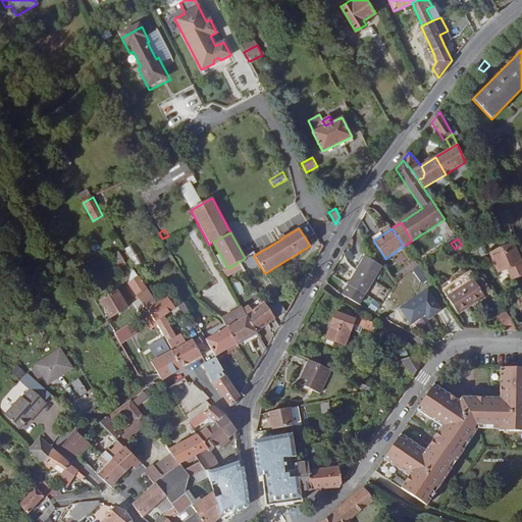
[(521,273),(521,265),(513,245),(491,254),(499,271),(506,268),(509,270),(512,278),(521,273)]
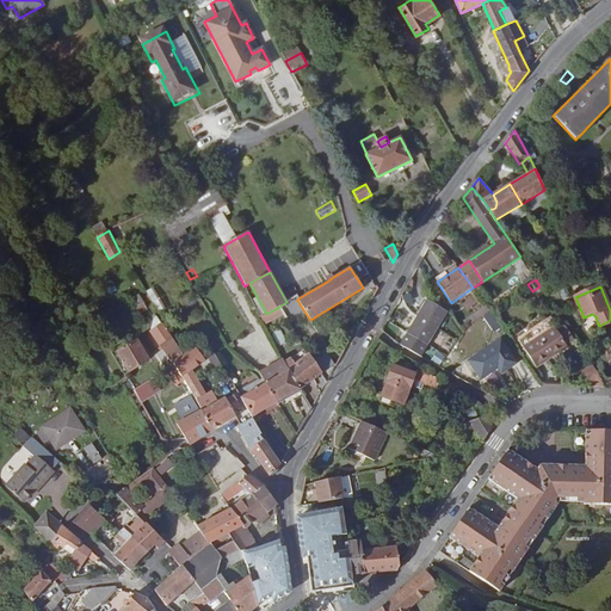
[(166,309),(154,288),(147,291),(159,313),(166,309)]
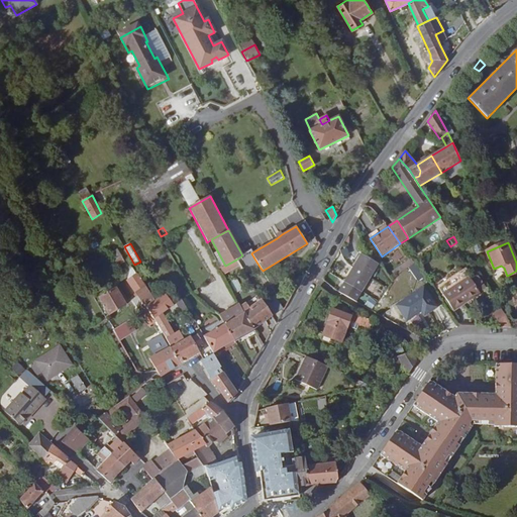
[(394,251),(399,261),(406,256),(401,247),(394,251)]
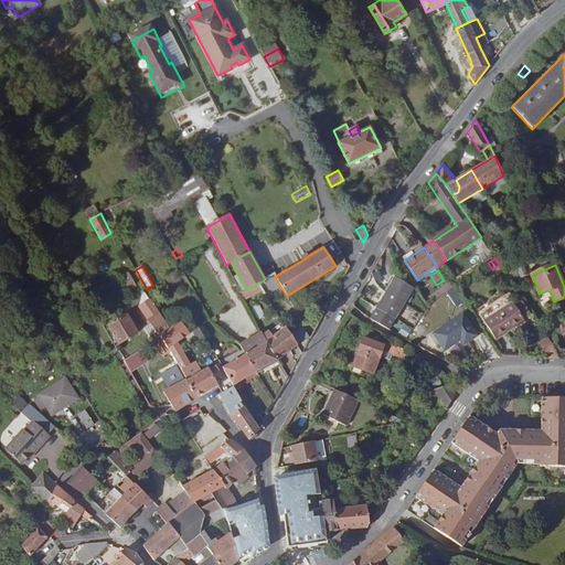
[(137,286),(129,273),(120,277),(129,291),(137,286)]
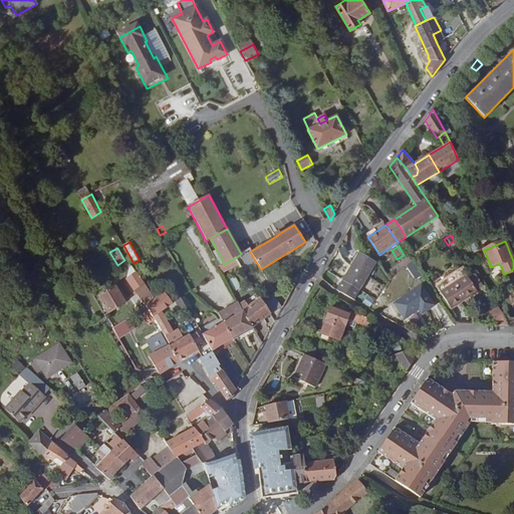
[(258,265),(250,252),(251,251),(250,248),(241,254),(235,258),(244,273),(258,265)]
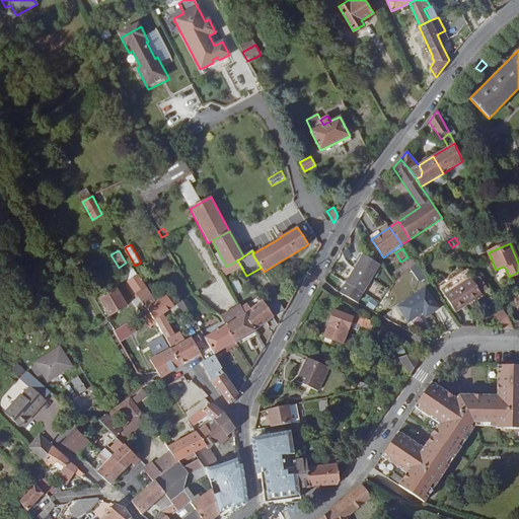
[(363,293),(379,266),(362,255),(346,283),(363,293)]
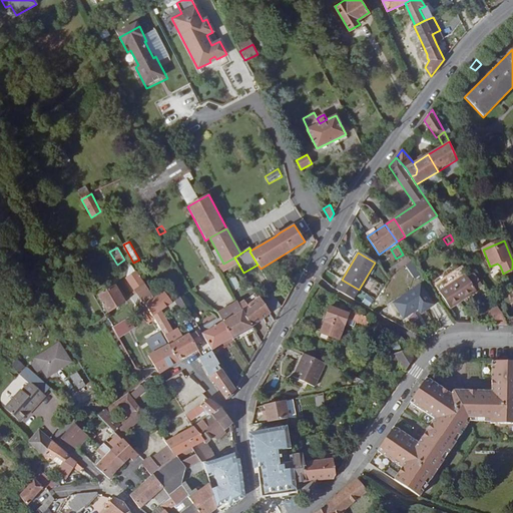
[(405,266),(410,262),(408,258),(389,270),(392,275),(405,266)]
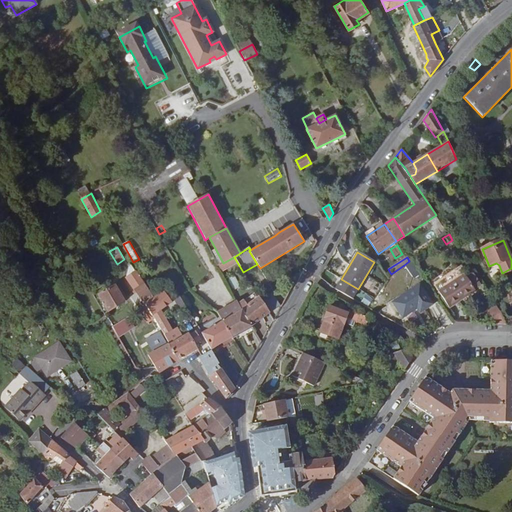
[(420,274),(410,260),(409,261),(404,265),(414,278),(420,274)]
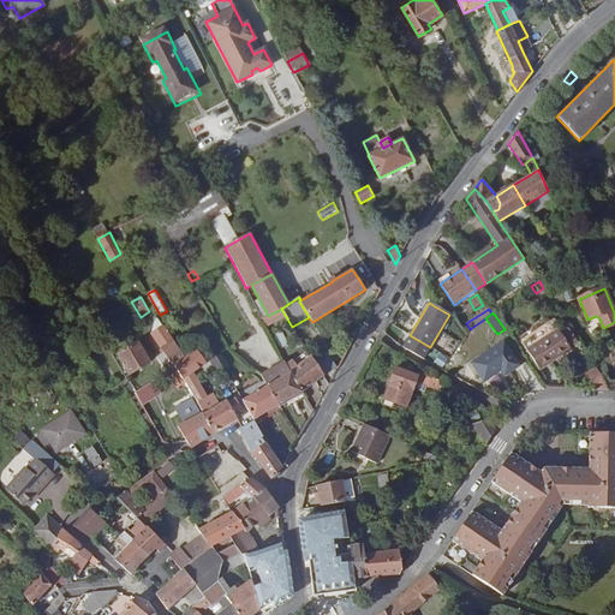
[(162,326),(157,318),(154,321),(153,333),(162,326)]
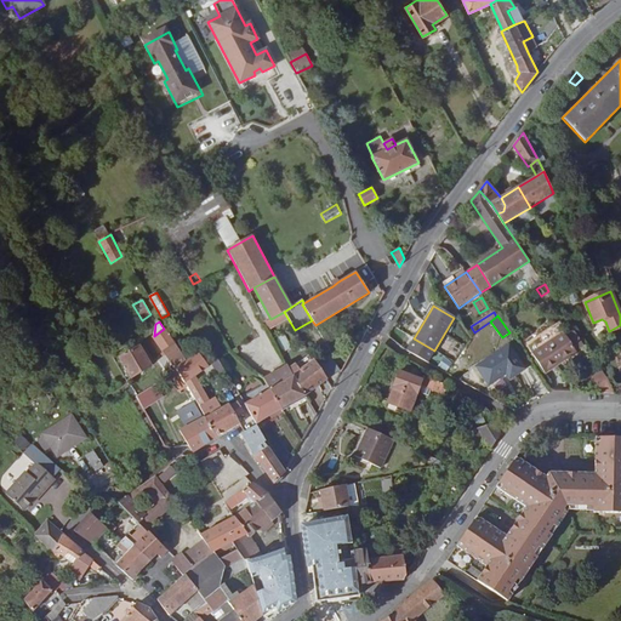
[(183,357),(164,329),(154,336),(153,337),(165,355),(158,360),(165,370),(171,365),(183,357)]
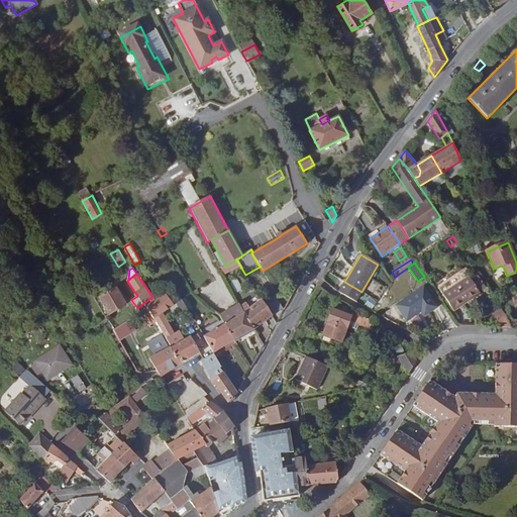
[(486,288),(478,276),(471,280),(480,292),(486,288)]
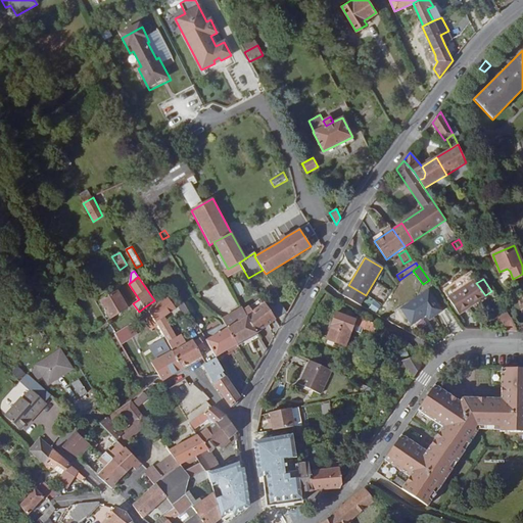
[(459,315),(486,296),(485,295),(476,283),(475,280),(447,297),(459,315)]
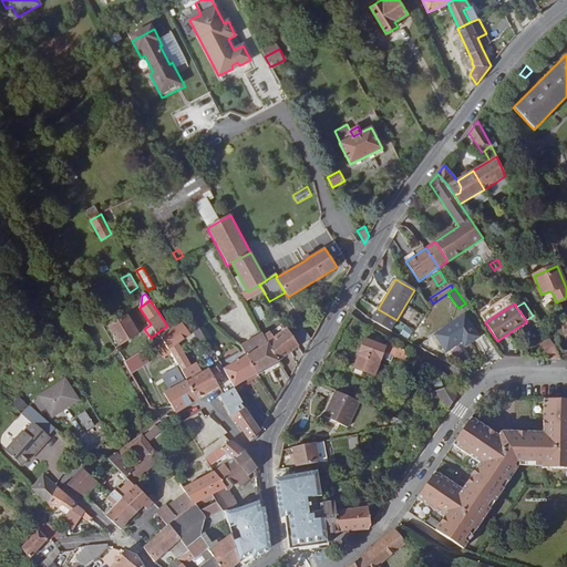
[(259,305),(251,308),(258,320),(265,317),(259,305)]
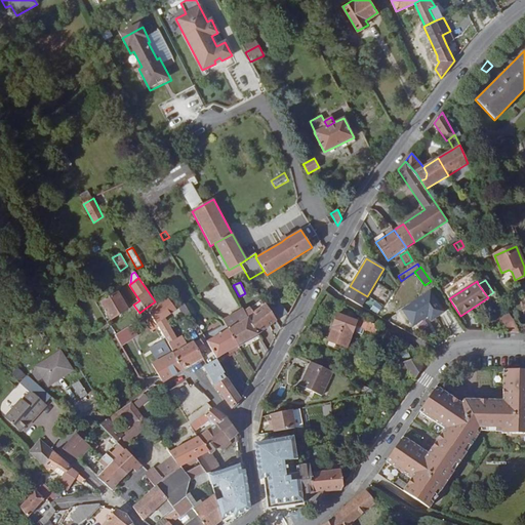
[(367,296),(350,286),(345,296),(361,306),(367,296)]
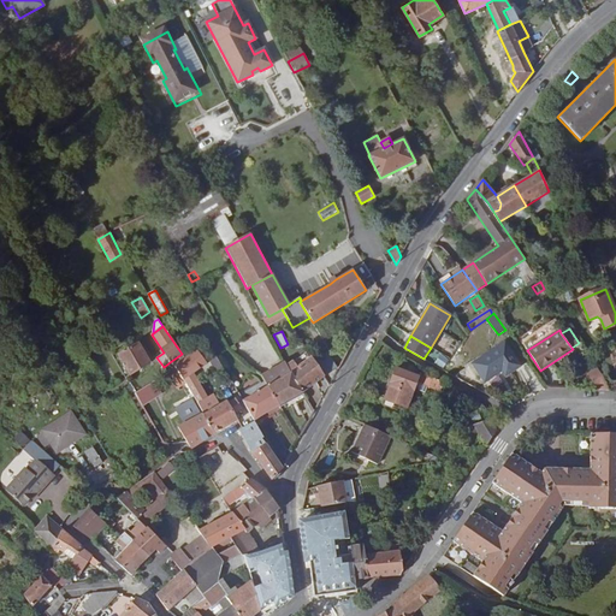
[(505,375),(520,366),(504,343),(473,363),(485,381),(502,371),(505,375)]
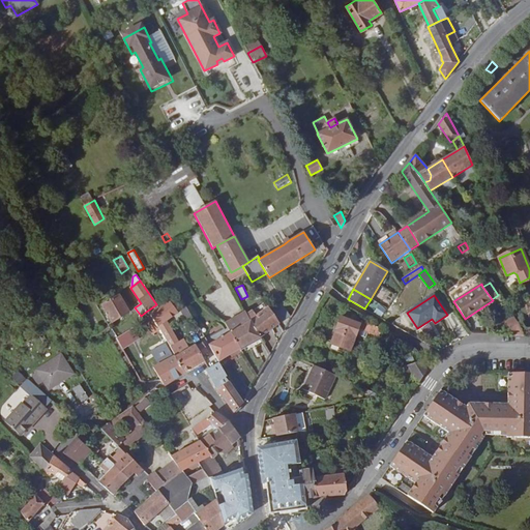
[(131,311),(125,300),(122,301),(119,296),(101,306),(112,323),(131,311)]
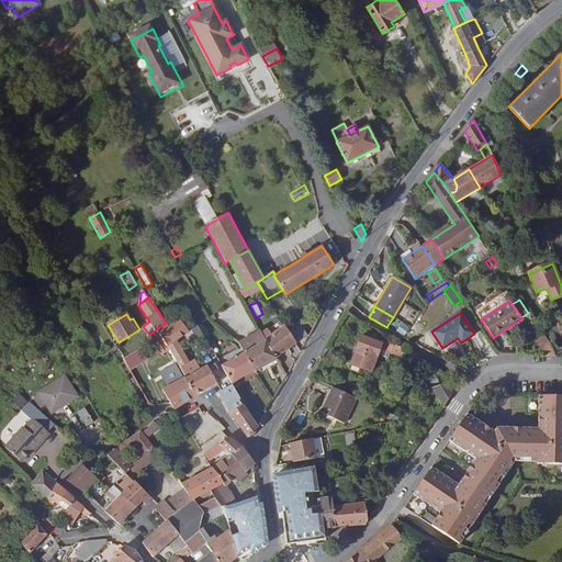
[(173,343),(189,333),(180,321),(169,327),(160,333),(170,350),(177,362),(184,359),(173,343)]
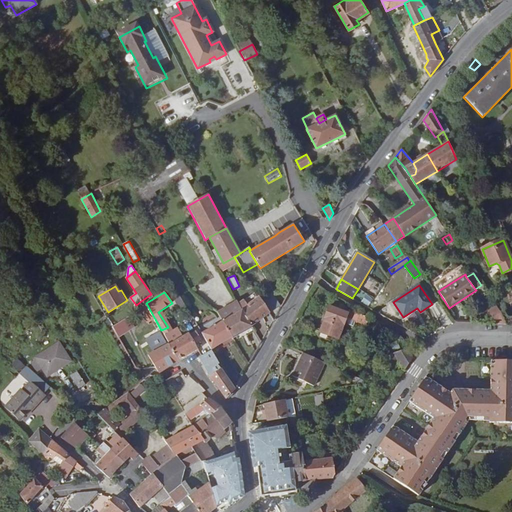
[(269,313),(259,297),(258,298),(255,293),(239,304),(242,310),(251,326),(269,313)]
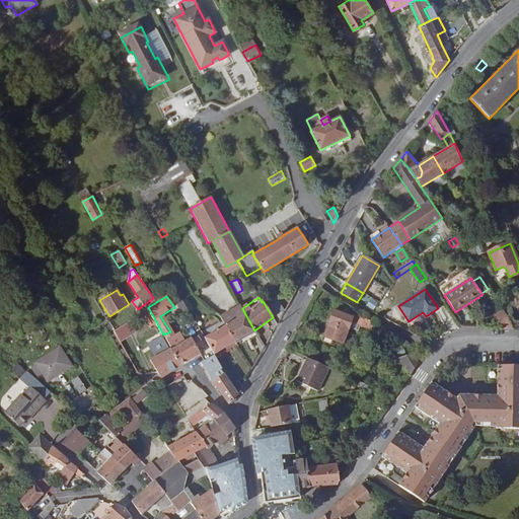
[(277,297),(270,302),(278,314),(285,309),(277,297)]
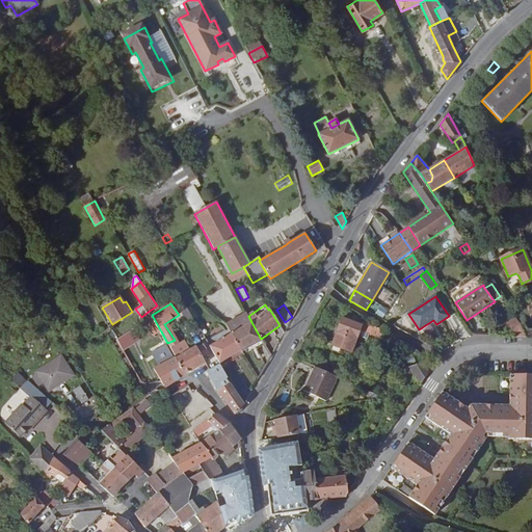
[(152,315),(160,310),(157,306),(147,313),(150,317),(152,315)]
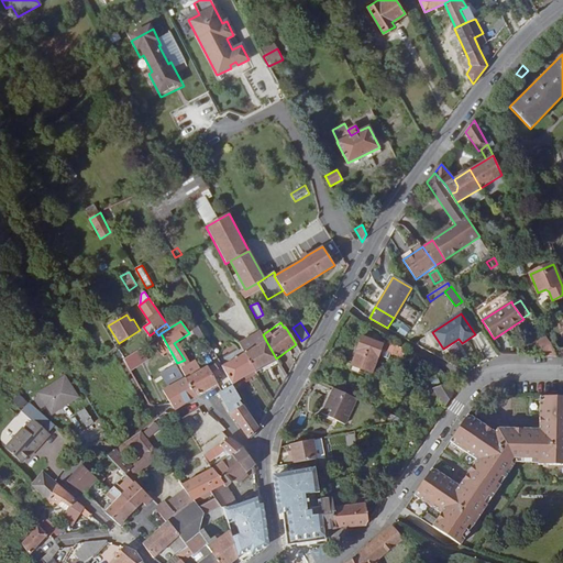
[(409,337),(412,327),(401,323),(398,333),(409,337)]
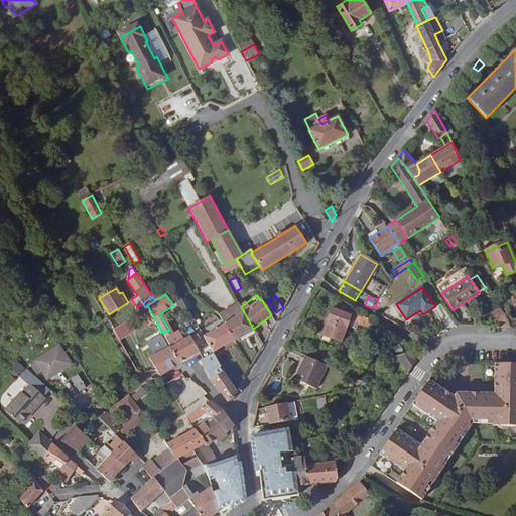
[(186,307),(180,298),(175,302),(180,311),(186,307)]
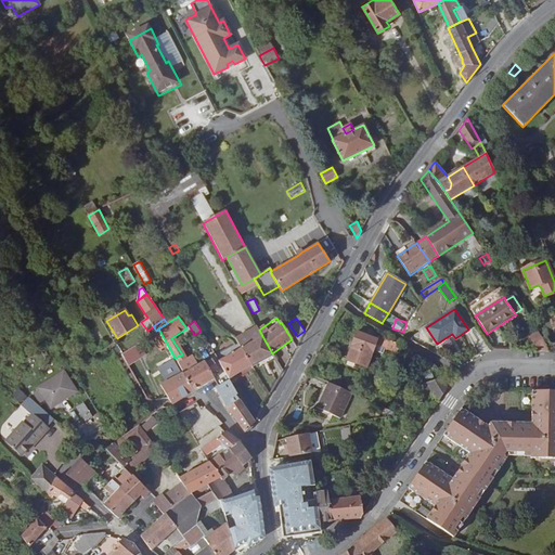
[(229,379),(272,353),(262,336),(259,330),(257,326),(235,339),(237,343),(241,348),(218,361),(229,379)]
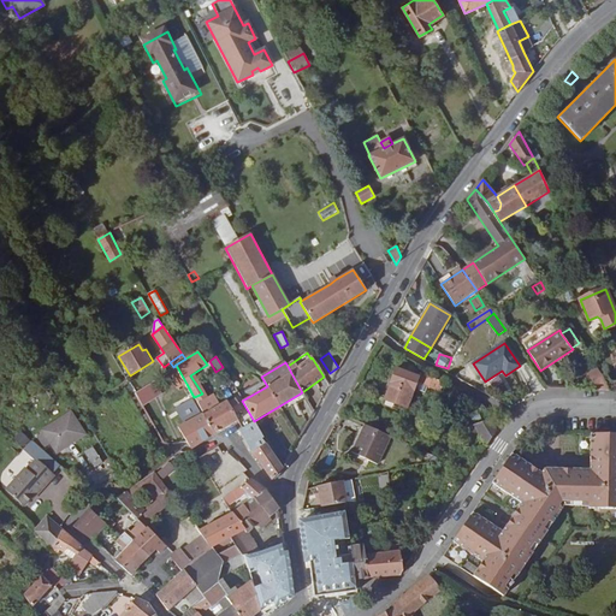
[(187,384),(176,365),(173,367),(165,372),(177,390),(187,384)]
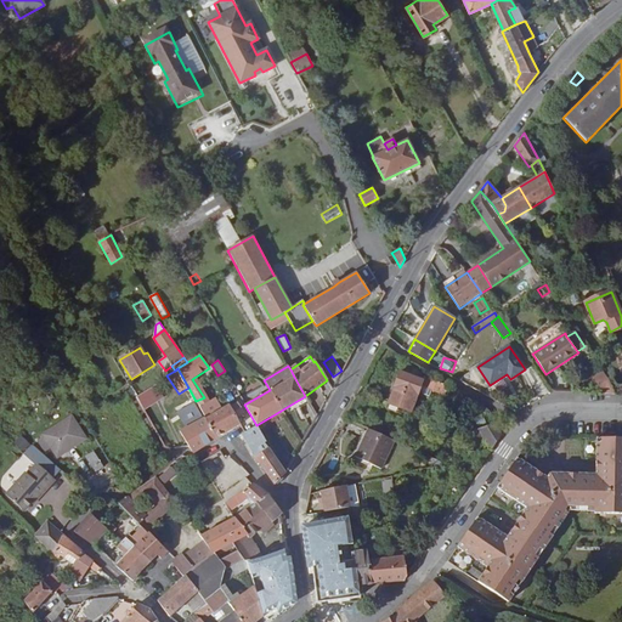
[(413,406),(420,385),(445,395),(448,386),(423,377),(422,380),(400,372),(390,400),(413,406)]
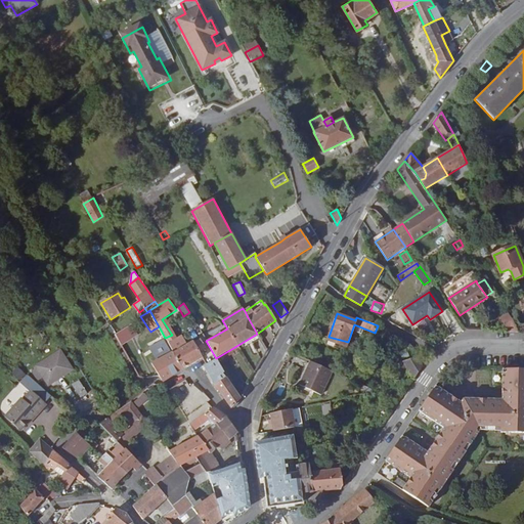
[(519,332),(509,315),(501,320),(508,331),(519,332)]
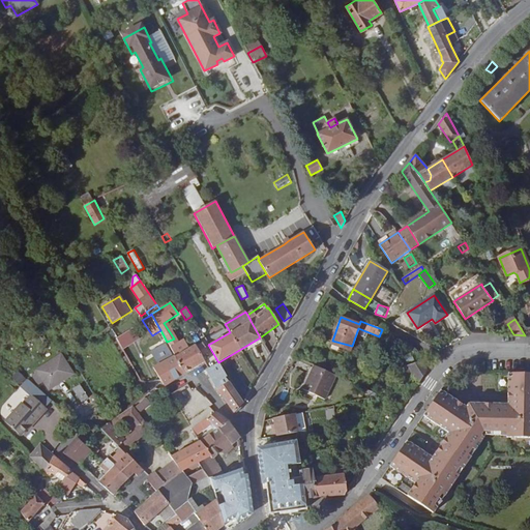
[(139,339),(131,327),(115,339),(121,350),(139,339)]
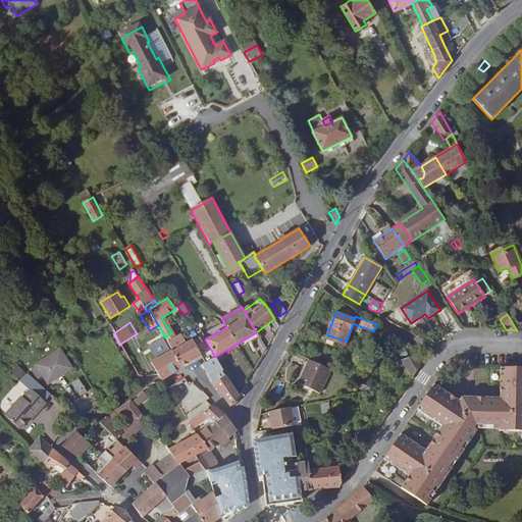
[(205,340),(226,327),(223,322),(202,334),(205,340)]
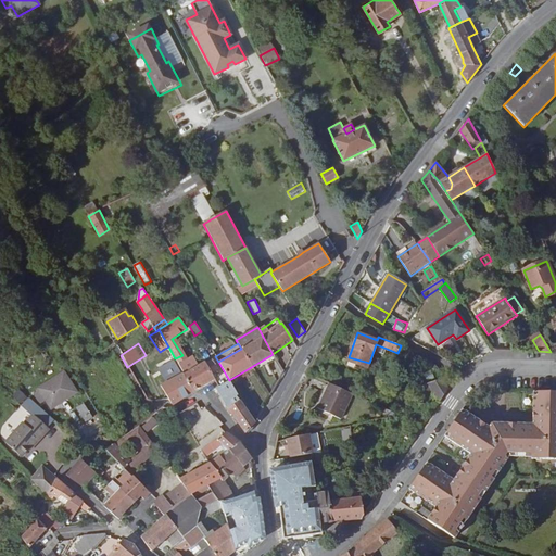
[(186,363),(182,357),(177,359),(176,361),(184,374),(189,370),(186,363)]
